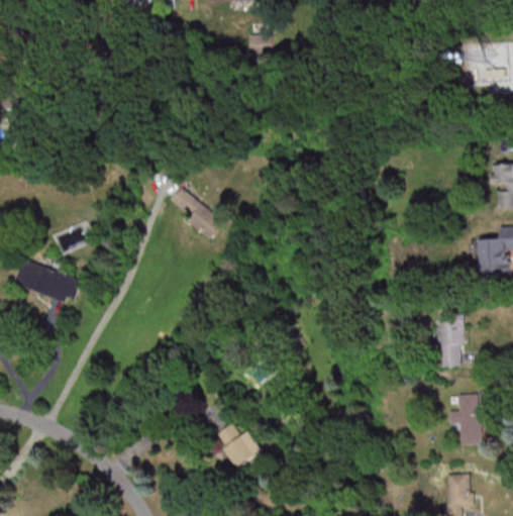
[(126,0),(127,8),(159,8),(159,0),(126,0)]
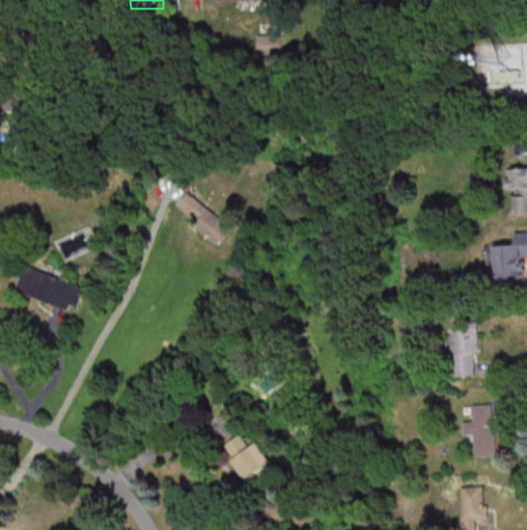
[(526,168),(504,169),(504,191),(508,190),(508,215),(526,214),(526,168)]
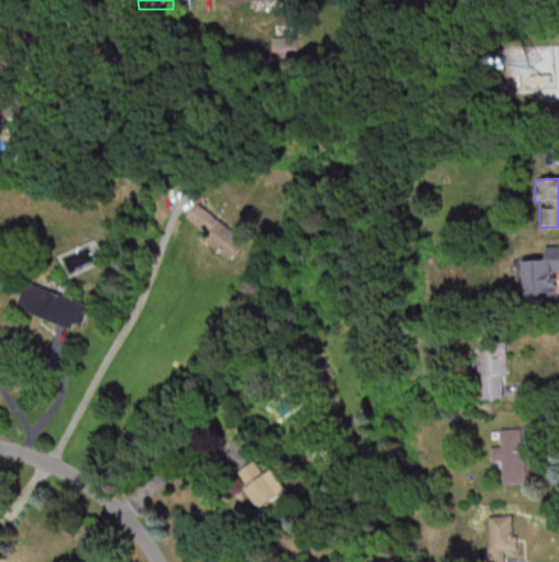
[(228,259),(242,240),(196,205),(182,223),(228,259)]
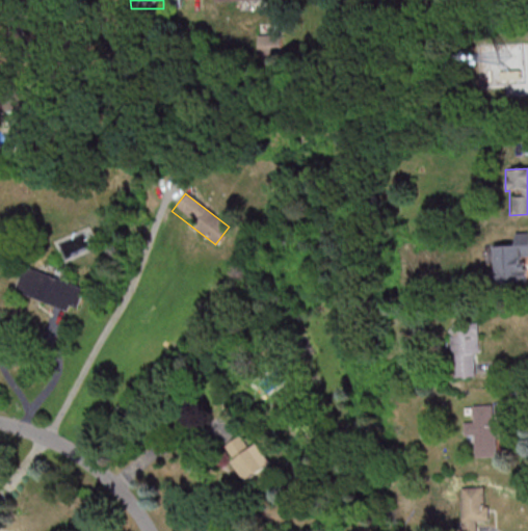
[(493,285),(524,284),(524,258),(527,257),(527,232),(512,233),(513,246),(492,247),(493,285)]
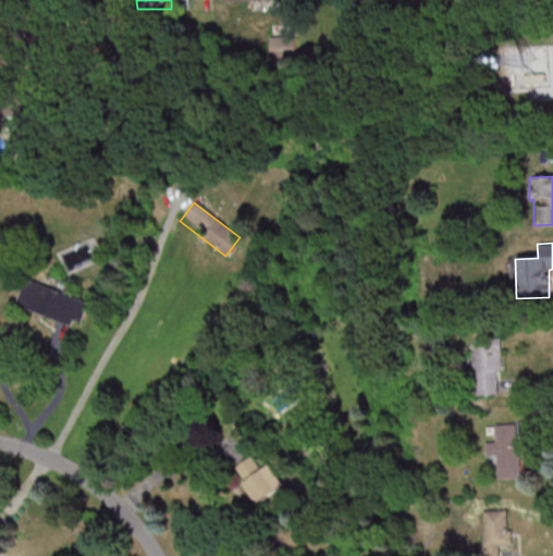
[(87,303),(23,278),(13,305),(76,330),(87,303)]
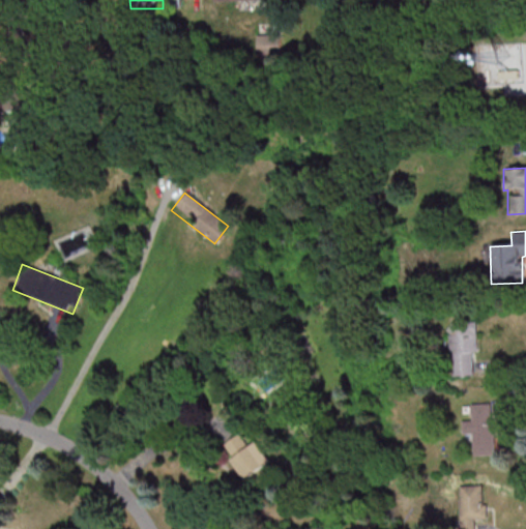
[(447,377),(471,376),(471,353),(475,353),(474,321),(446,321),(447,377)]
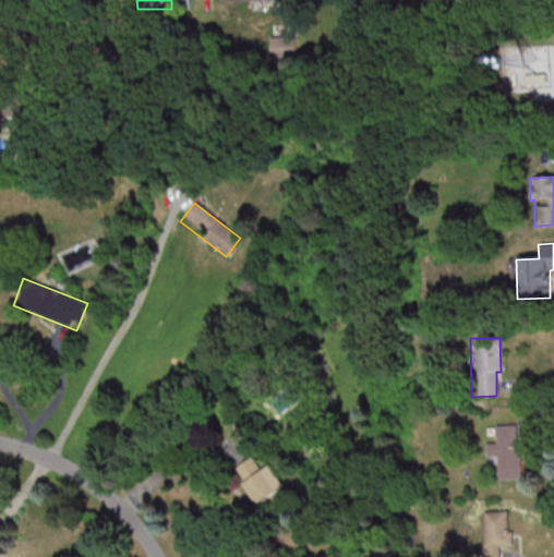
[(516,425),(494,426),(494,443),(484,443),(484,457),(496,457),(497,481),(518,480),(516,425)]
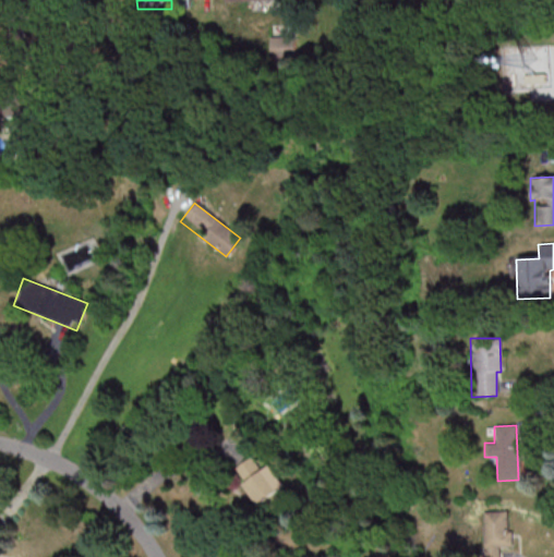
[(269,464),(259,471),(251,458),(233,469),(260,513),(282,500),(277,493),(284,489),(269,464)]
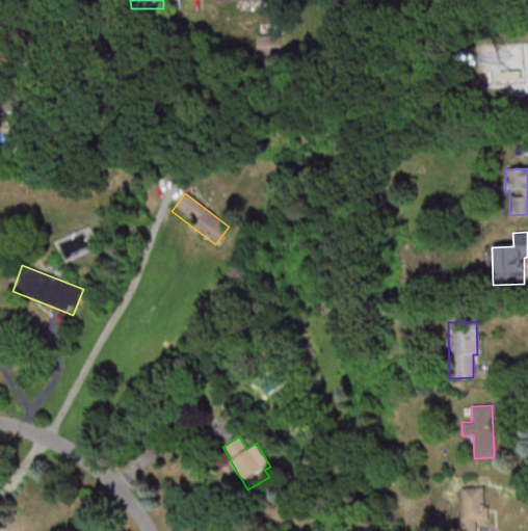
[(458,488),(458,530),(474,530),(474,523),(484,523),(484,487),(458,488)]
